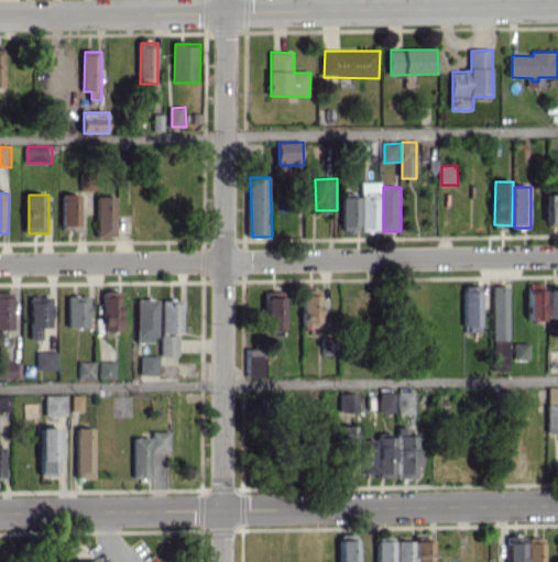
[(81,195),(65,196),(66,227),(83,227),(81,195)]
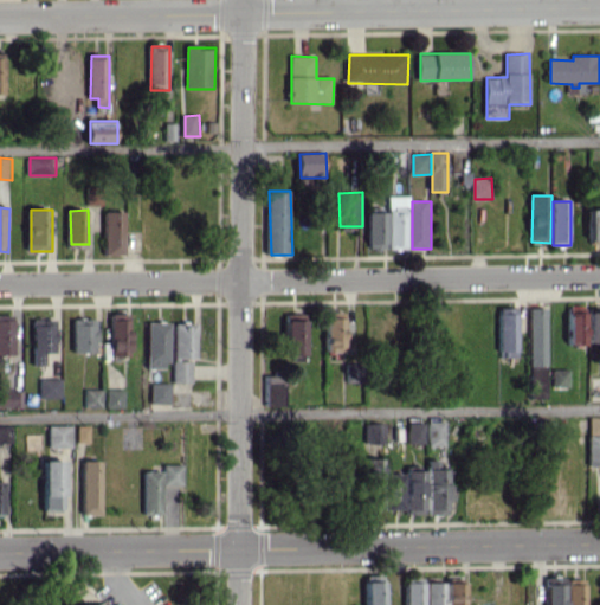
[(108,256),(128,256),(128,212),(108,212),(108,256)]
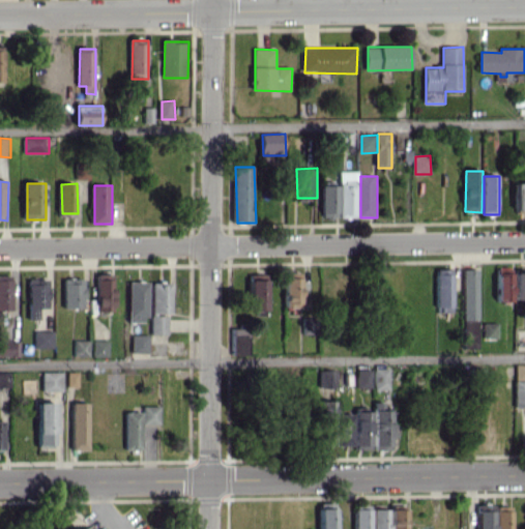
[(341,185),(324,185),(324,217),(341,217),(341,185)]
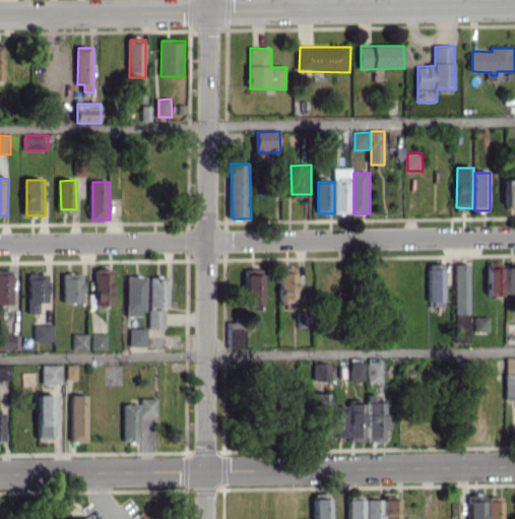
[(491,263),(490,297),(505,297),(506,264),(491,263)]
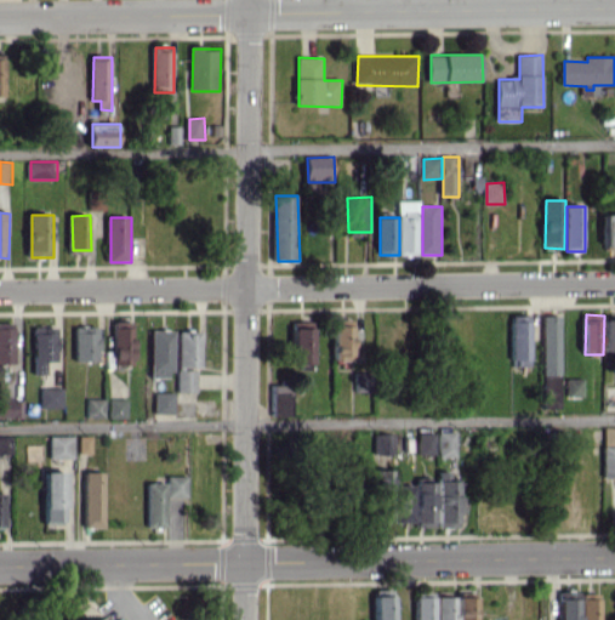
[(534,316),(514,316),(514,367),(534,367),(534,316)]
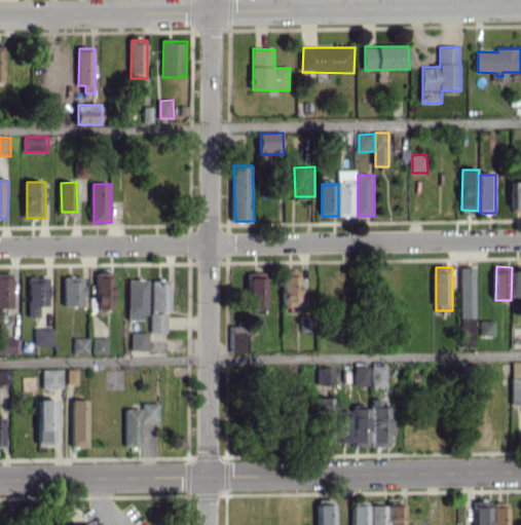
[(463,317),(478,317),(477,267),(462,268),(463,317)]
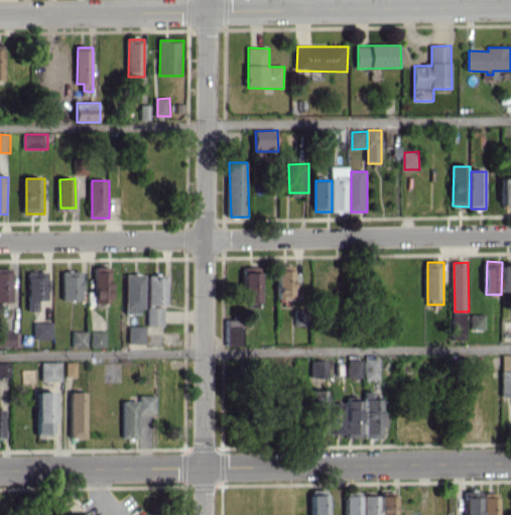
[(280,266),(280,301),(296,300),(296,265),(280,266)]
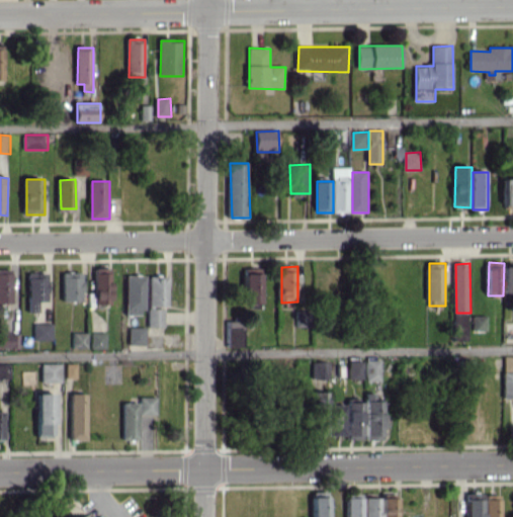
[(114,268),(97,268),(97,306),(113,307),(114,268)]
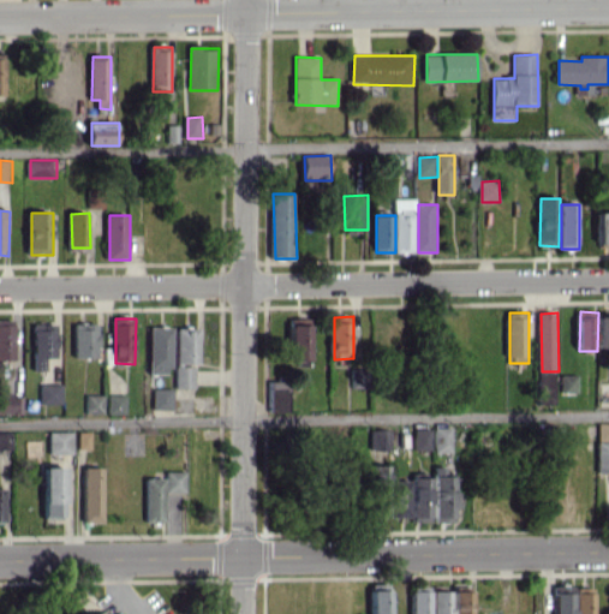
[(314,320),(293,320),(292,361),(312,362),(314,320)]
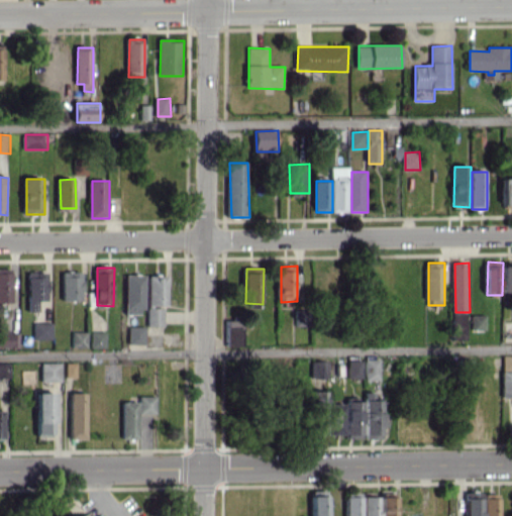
[(0,303),(14,303),(15,270),(0,270),(0,303)]
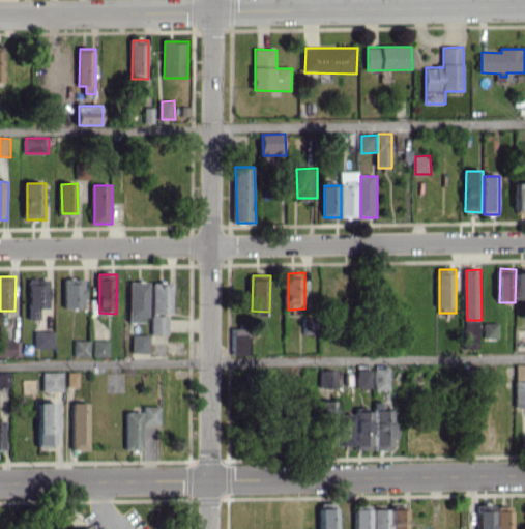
[(31,280),(32,320),(42,320),(41,310),(52,309),(51,278),(31,280)]
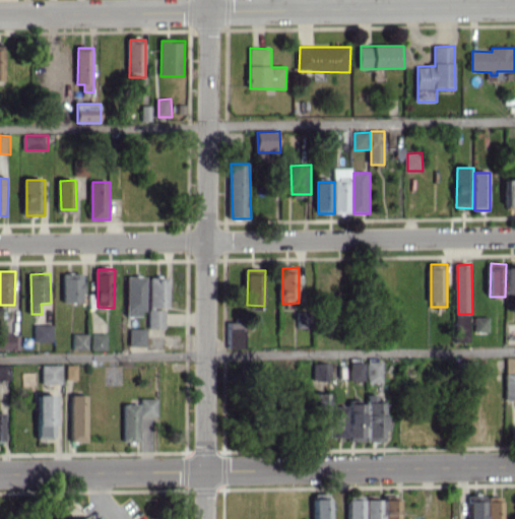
[(66,303),(85,303),(84,274),(65,274),(66,303)]
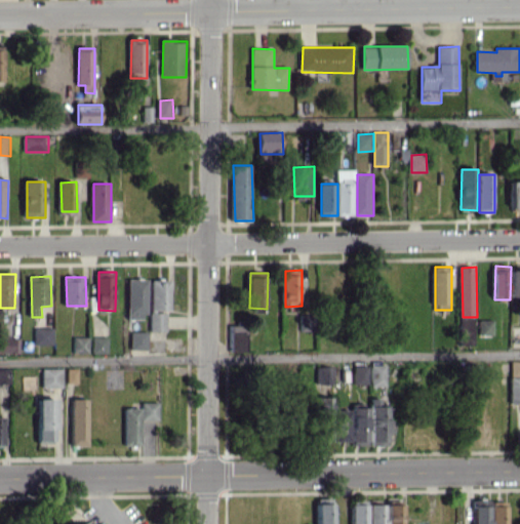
[(150,280),(130,279),(130,320),(149,320),(150,280)]
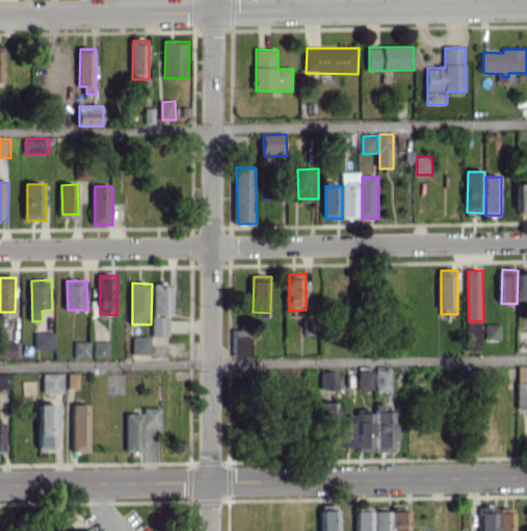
[(176,315),(175,284),(155,284),(156,315),(176,315)]
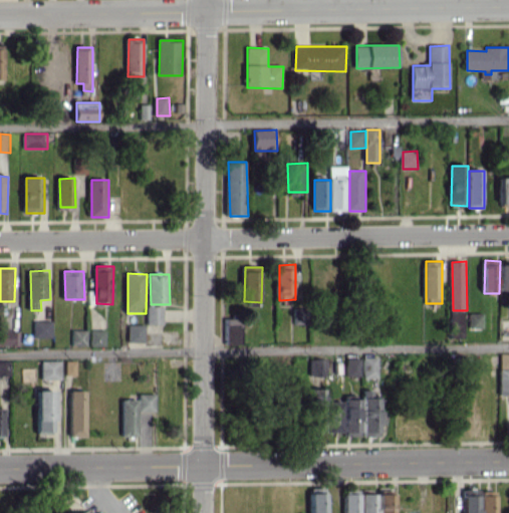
[(166,307),(150,307),(150,325),(166,325),(166,307)]
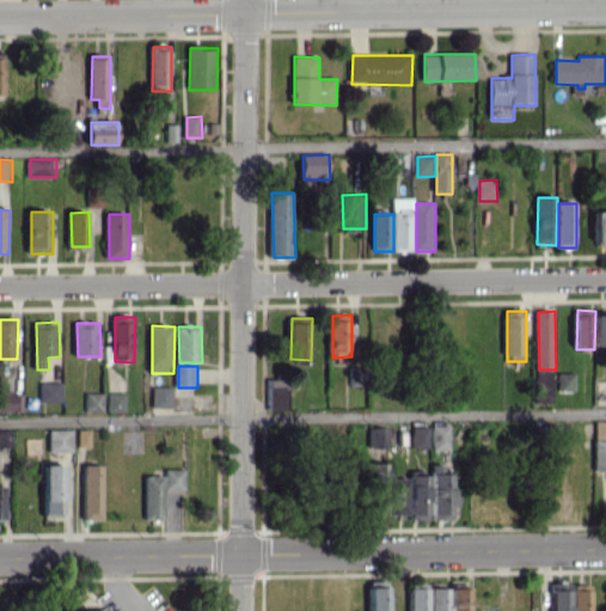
[(555,371),(538,371),(539,403),(555,402),(555,371)]
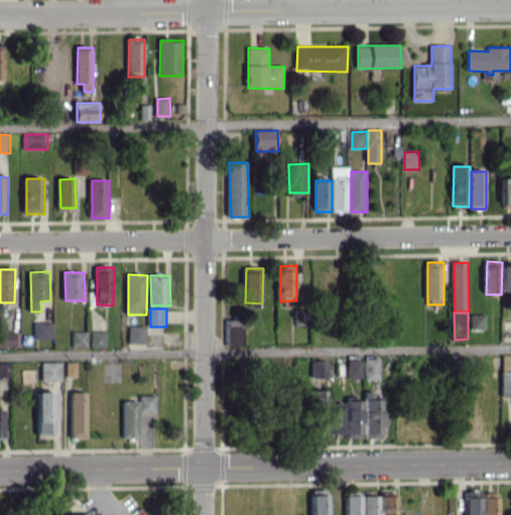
[(488,331),(488,315),(474,315),(474,331),(488,331)]
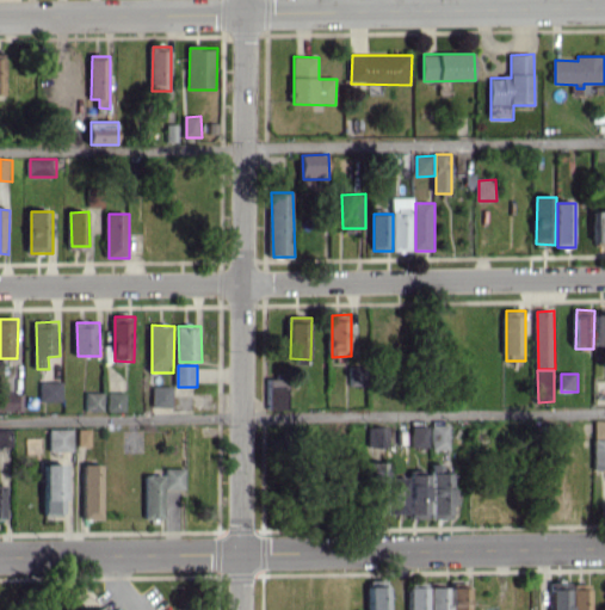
[(271,410),(290,410),(290,380),(271,380),(271,410)]
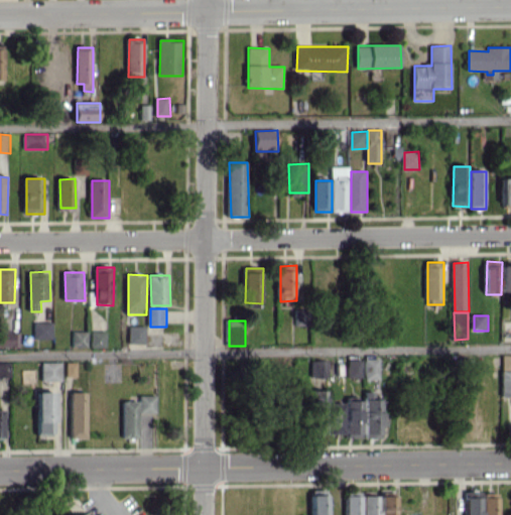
[(55,340),(55,323),(37,323),(37,340),(55,340)]
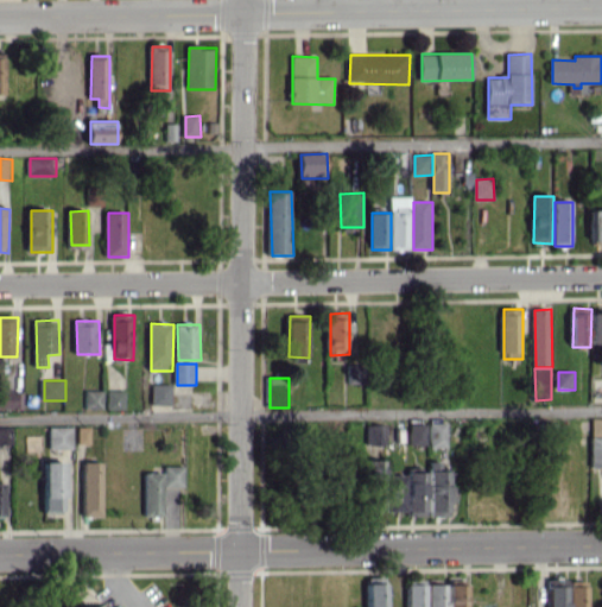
[(154,406),(175,406),(175,385),(156,385),(154,406)]
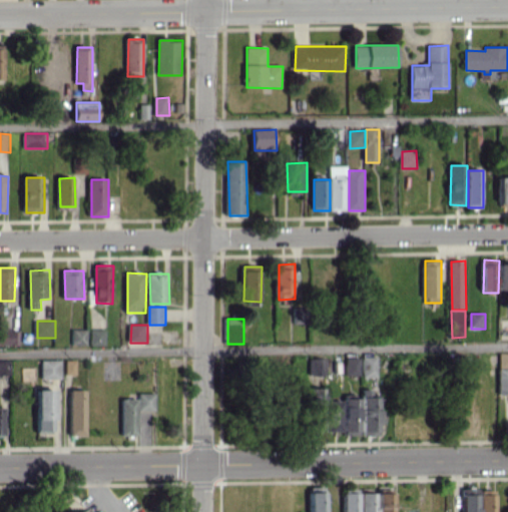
[(23,330),(2,329),(1,346),(22,346),(23,330)]
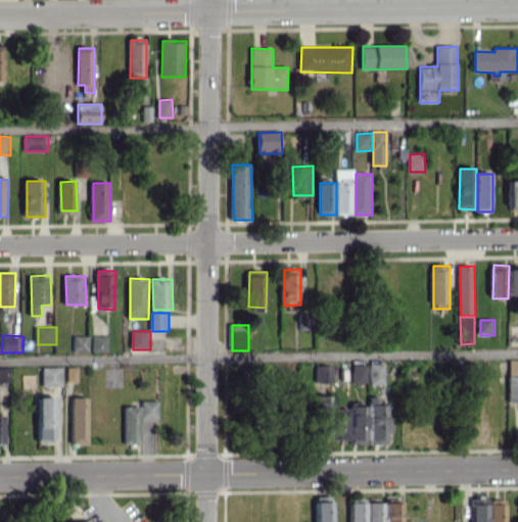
[(77,352),(93,352),(92,336),(77,336),(77,352)]
